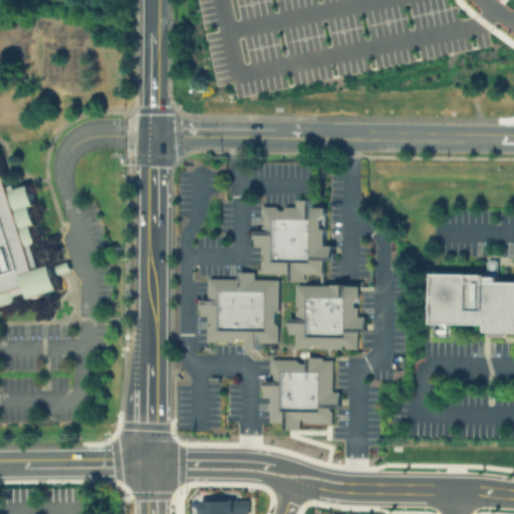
[(0,150),(3,150),(17,191),(34,185),(42,210),(36,212),(46,243),(39,245),(46,267),(68,260),(73,274),(61,278),(65,290),(6,309),(8,313),(0,315),(0,150)]
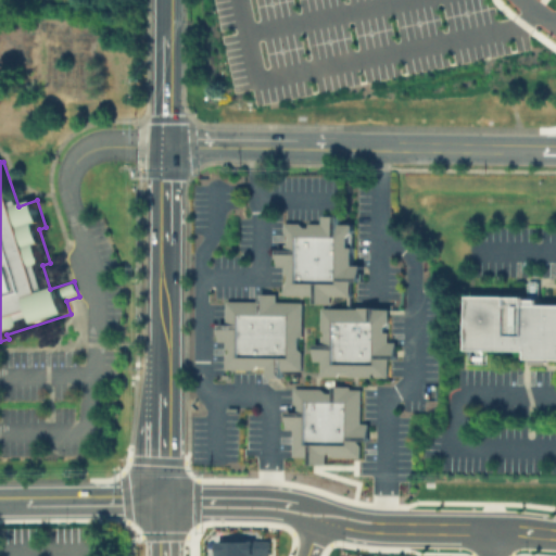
[(314,295),(283,294),(283,265),(276,265),(277,250),(285,250),(285,223),(323,224),(323,215),(341,216),(340,224),(353,224),(352,265),(361,265),(361,279),(352,279),(351,295),(331,295),(331,303),(314,302),(314,295)]
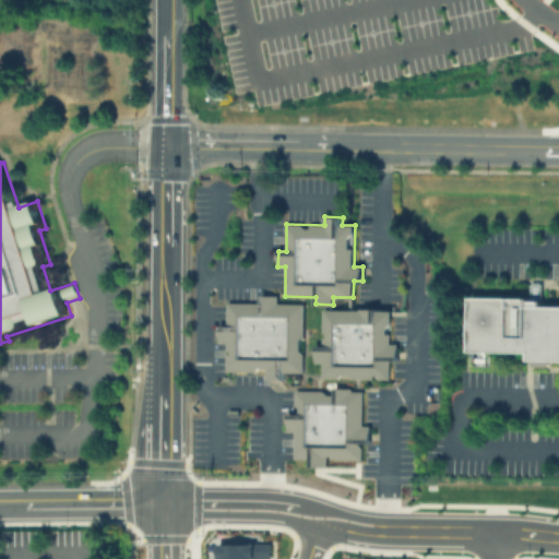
[(266,378),(266,370),(226,369),(226,343),(218,343),(219,325),(226,325),(227,301),(259,302),(260,295),(277,295),(277,302),(305,304),(302,371),(284,370),(284,379),(266,378)]
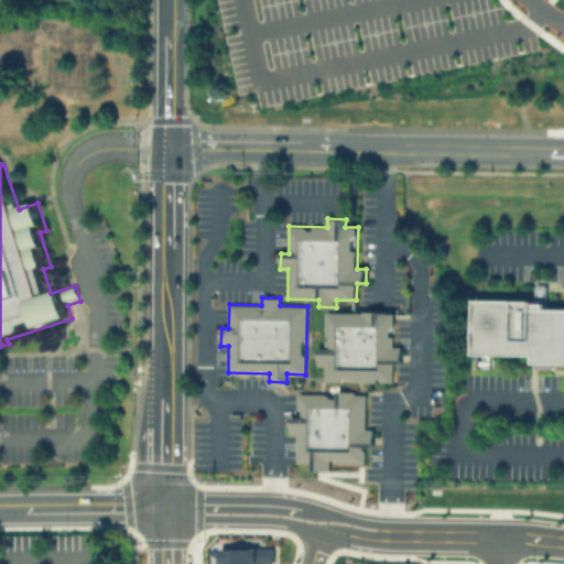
[(563,312),(563,366),(538,366),(538,358),(479,358),(479,300),(550,301),(550,312),(563,312)]
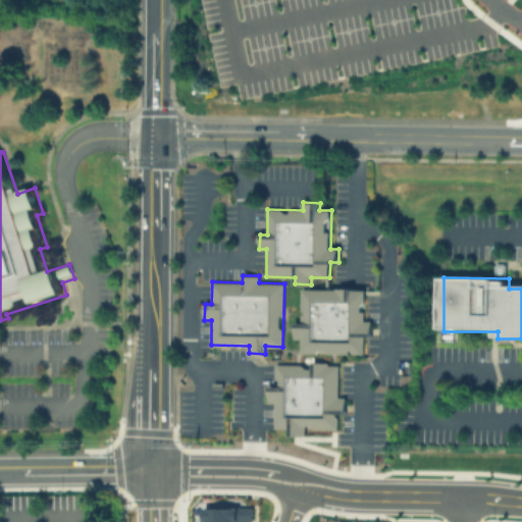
[(302,337),(294,337),(294,321),(303,321),(303,289),(367,290),(366,320),(373,320),(372,336),(366,336),(366,353),(302,352),(302,337)]
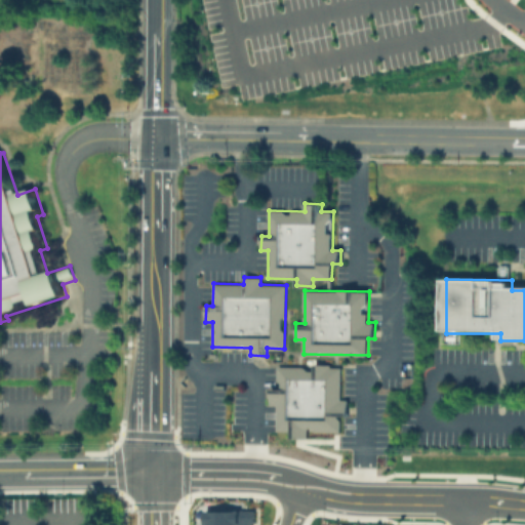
[(341,416),(340,431),(309,430),(309,438),(291,438),(291,430),(277,430),(278,403),(269,403),(270,389),(278,389),(278,366),(314,367),(314,364),(332,364),(332,367),(342,367),(341,400),(348,400),(348,416),(341,416)]
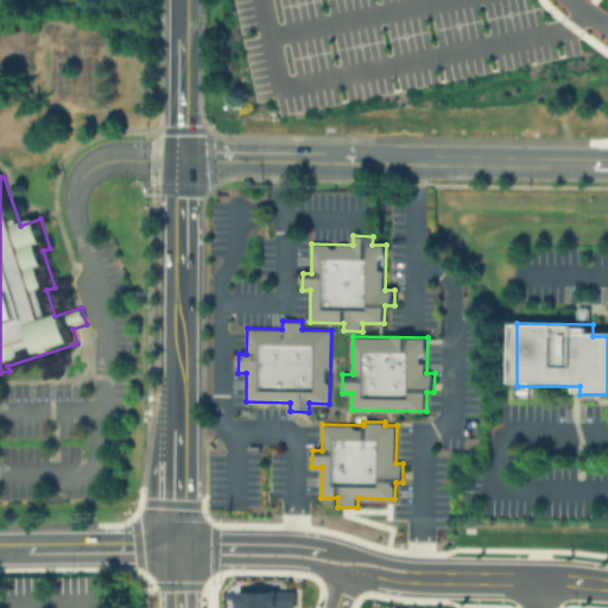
[(236,607),(236,591),(295,590),(295,607),(291,607),(236,607)]
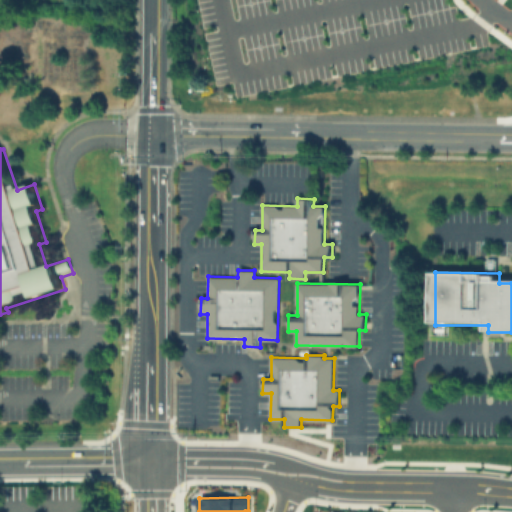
All buildings are outlined.
